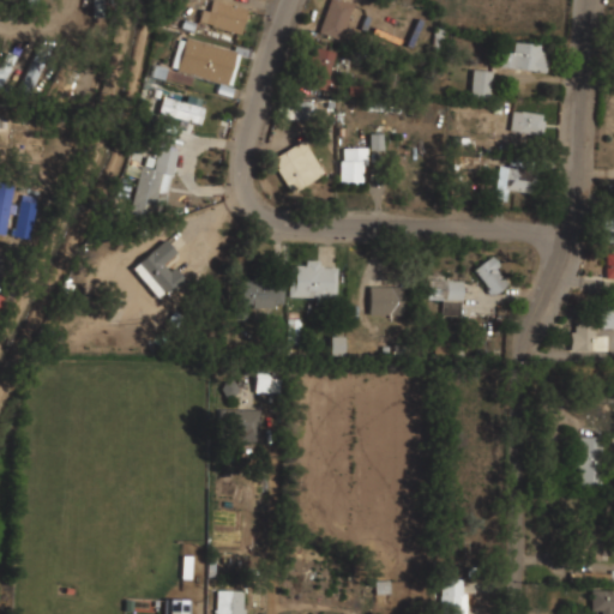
[(92,0),(94,16),(104,16),(103,0),(92,0)]
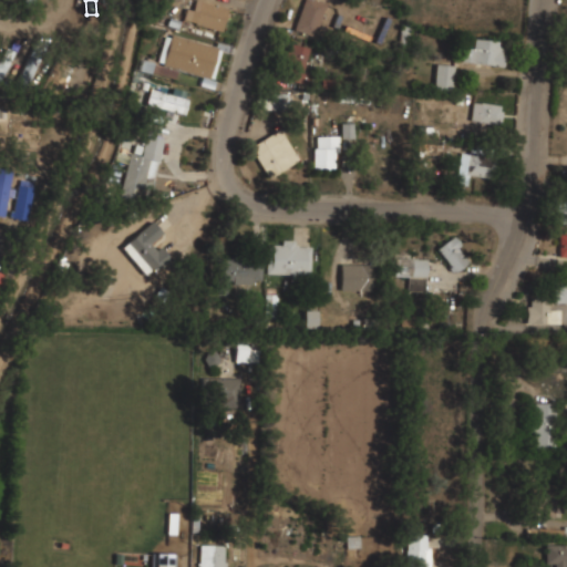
[(186,8),(183,21),(223,31),(229,7),(200,0),(195,0),(194,9),(186,8)]
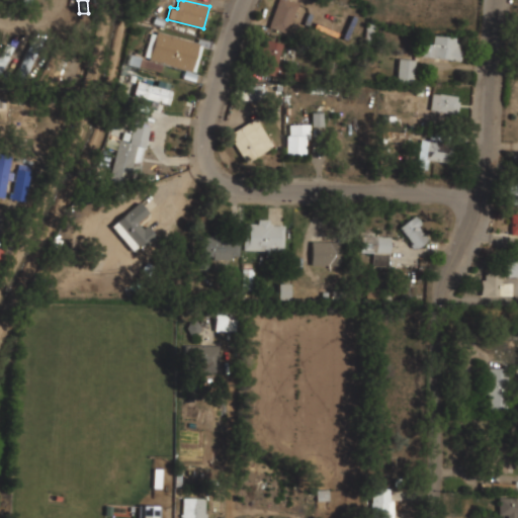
[(276,0),(268,27),(287,33),(296,5),(280,0),(276,0)]
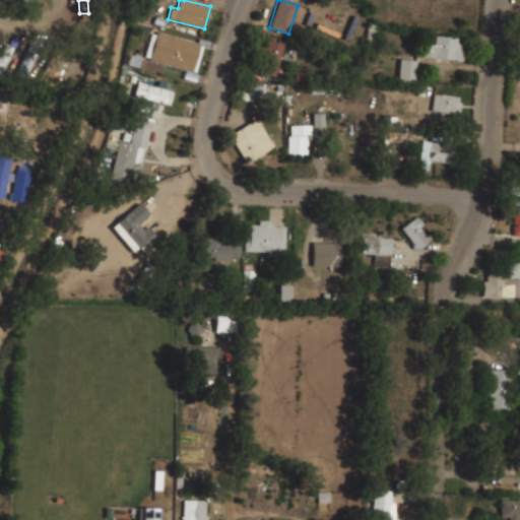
[(195,80),(204,42),(152,29),(145,60),(185,69),(183,77),(195,80)]
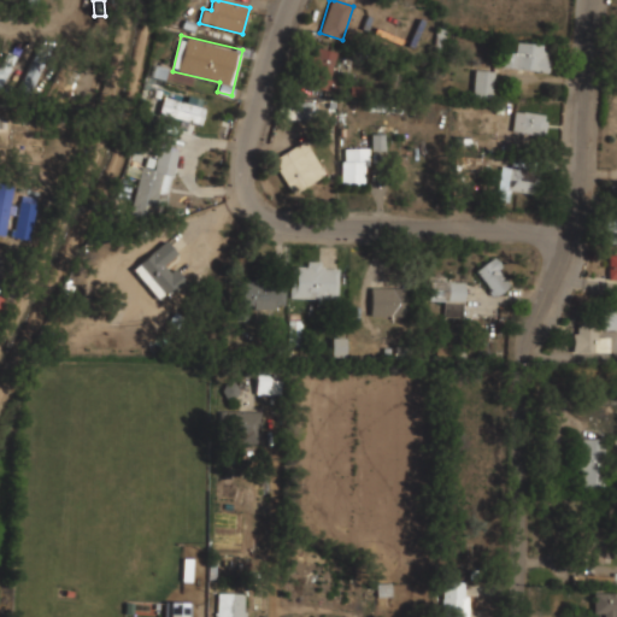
[(548,70),(550,45),(515,43),(515,53),(503,52),(501,68),(548,70)]
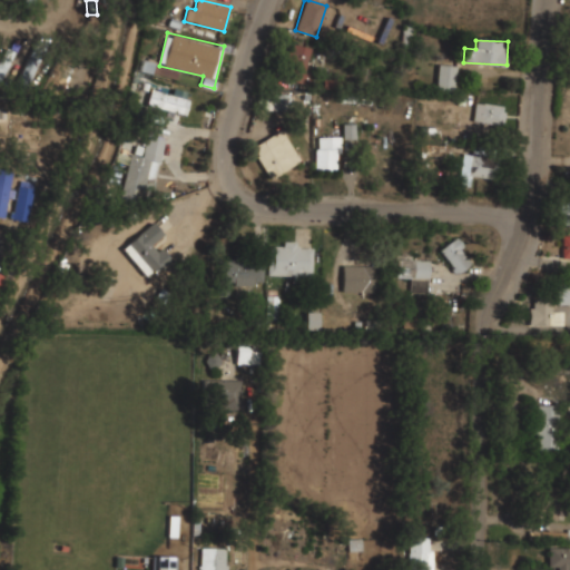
[(305,70),(313,49),(292,42),(281,76),(310,86),(313,74),(305,70)]
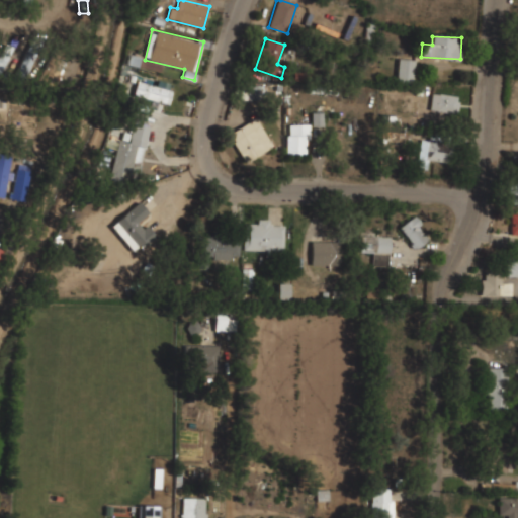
[(0,73),(14,48),(6,44),(0,55),(0,73)]
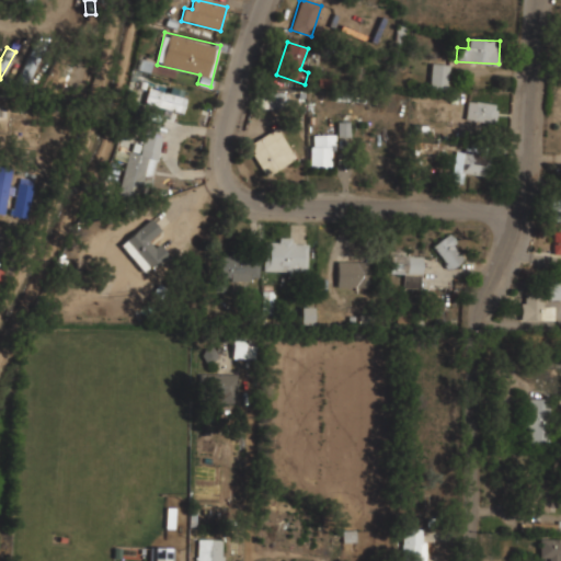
[(41,57),(32,52),(13,84),(23,90),(41,57)]
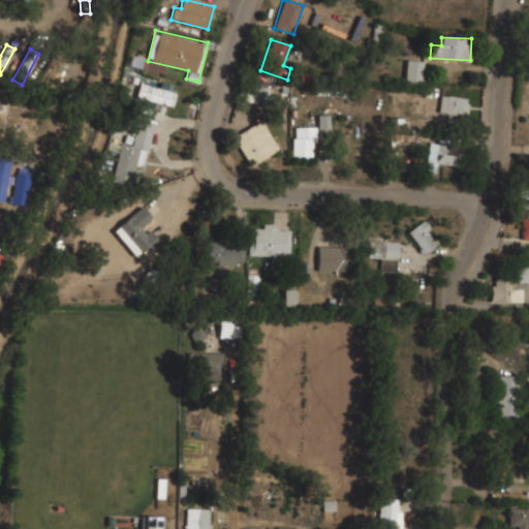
[(165,65),(149,60),(132,56),(130,65),(163,74),(165,65)]
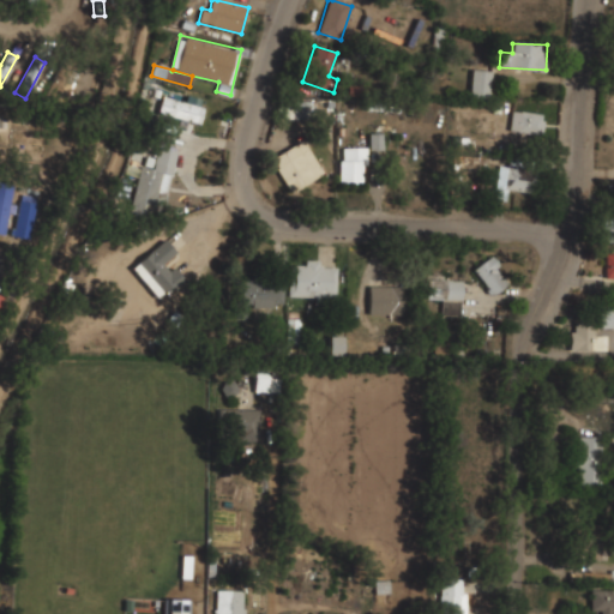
[(489,101),(493,71),(473,68),(469,98),(489,101)]
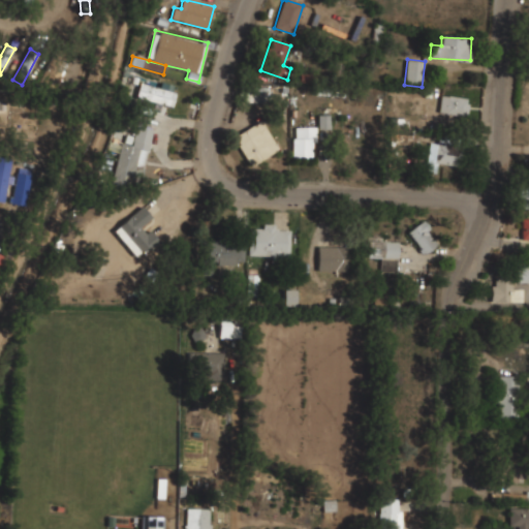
[(177,90),(142,79),(135,97),(170,109),(177,90)]
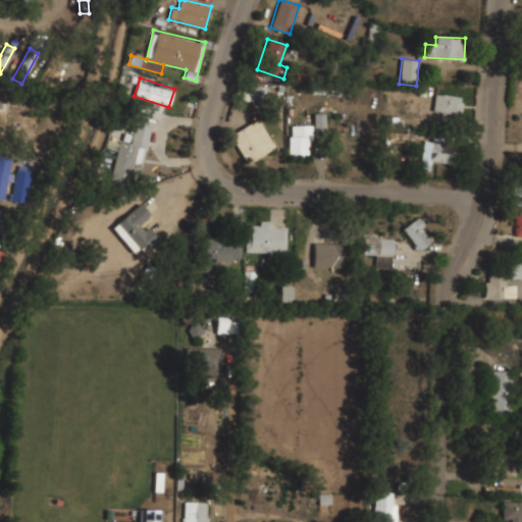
[(265,87),(242,87),(242,101),(265,101),(265,87)]
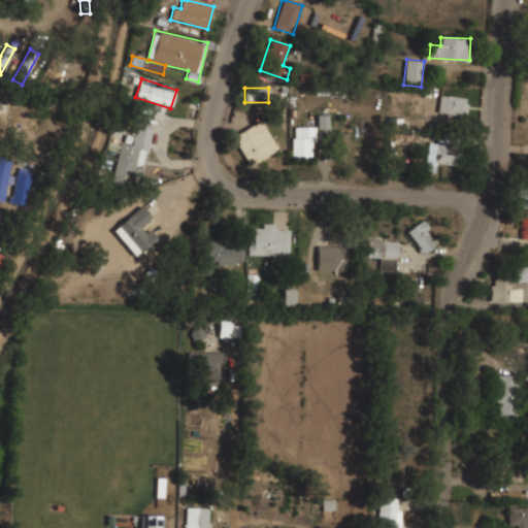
[(438,112),(466,117),(468,98),(440,95),(438,112)]
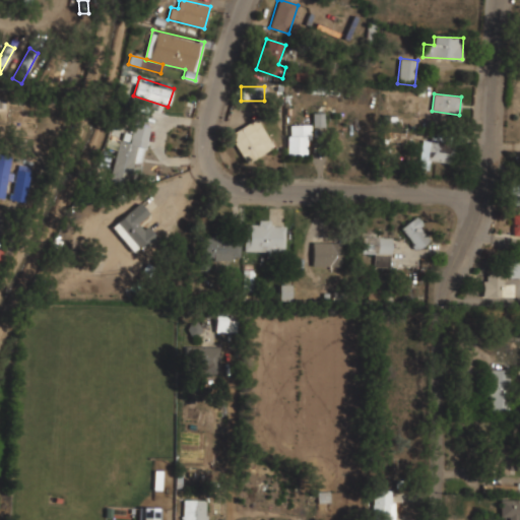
[(231,131),(243,161),(273,150),(261,120),(231,131)]
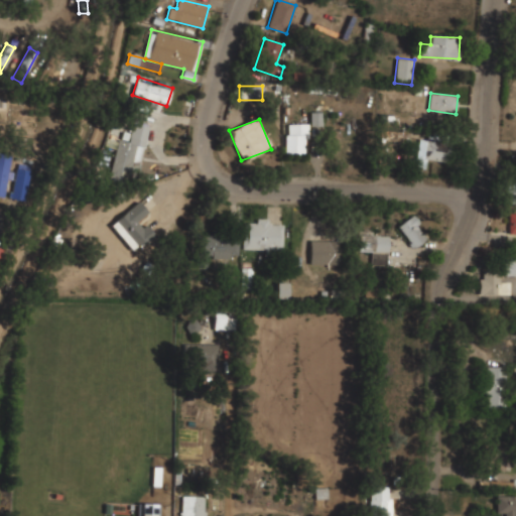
[(148,126),(133,122),(128,142),(118,139),(108,180),(126,185),(129,172),(137,174),(148,126)]
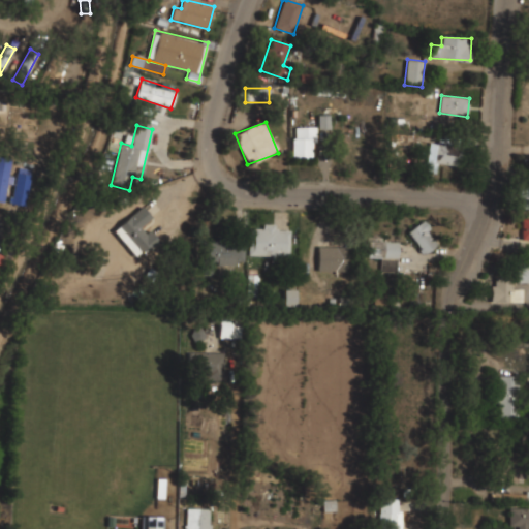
[(291,157),(315,157),(315,126),(291,126),(291,157)]
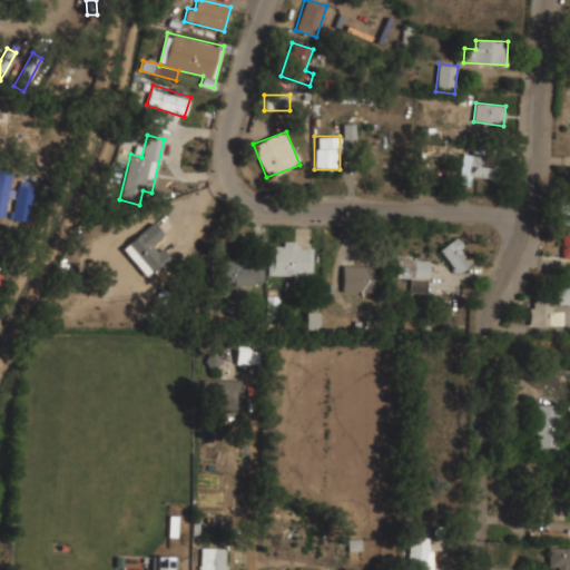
[(494,178),(497,155),(461,153),(459,185),(471,186),(471,176),(494,178)]
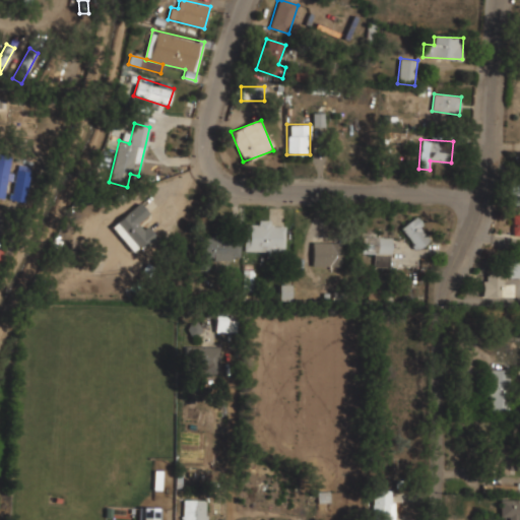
[(0,197),(6,198),(10,161),(0,160),(0,197)]
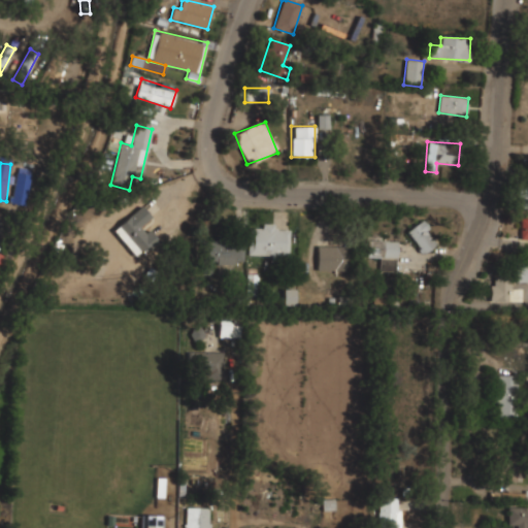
[(25,205),(31,173),(18,170),(11,202),(25,205)]
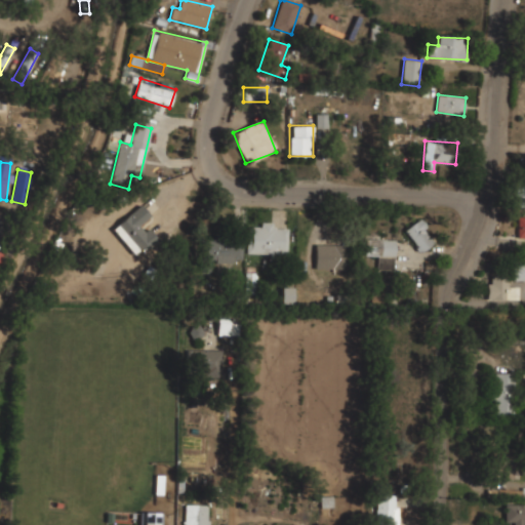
[(112,230),(136,257),(158,239),(145,225),(152,217),(140,204),(112,230)]
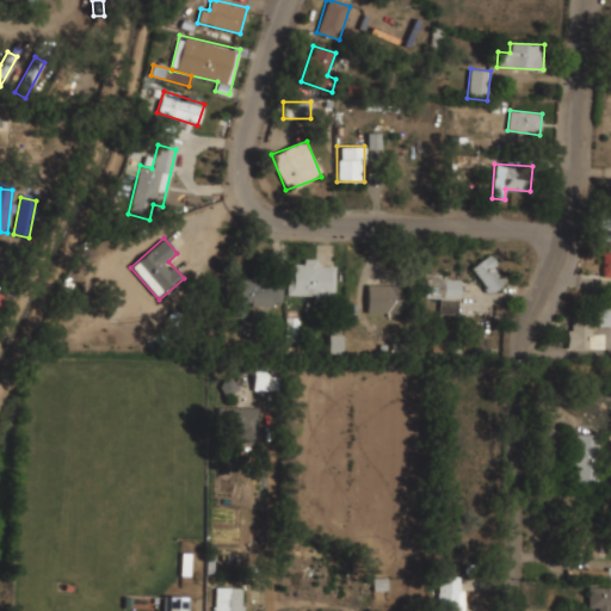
[(470,269),(489,292),(506,279),(488,255),(470,269)]
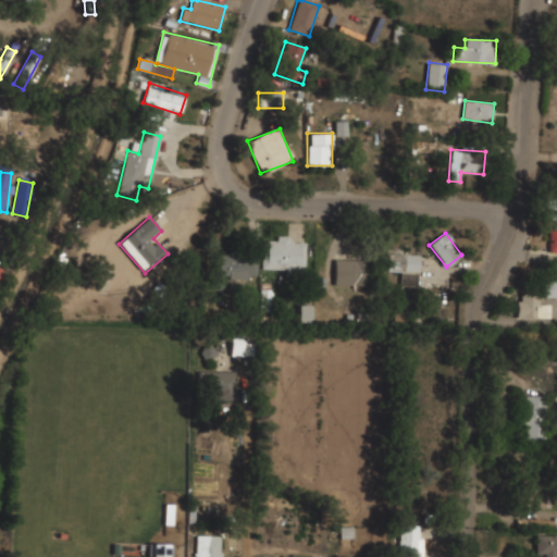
[(305,271),(305,236),(261,236),(261,271),(305,271)]
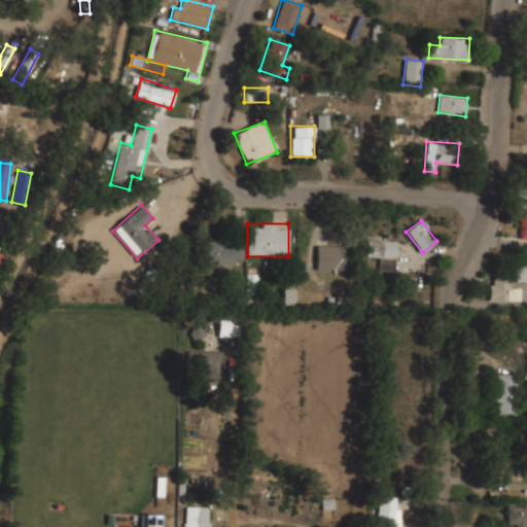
[(363,258),(377,258),(377,271),(397,271),(397,237),(363,237),(363,258)]
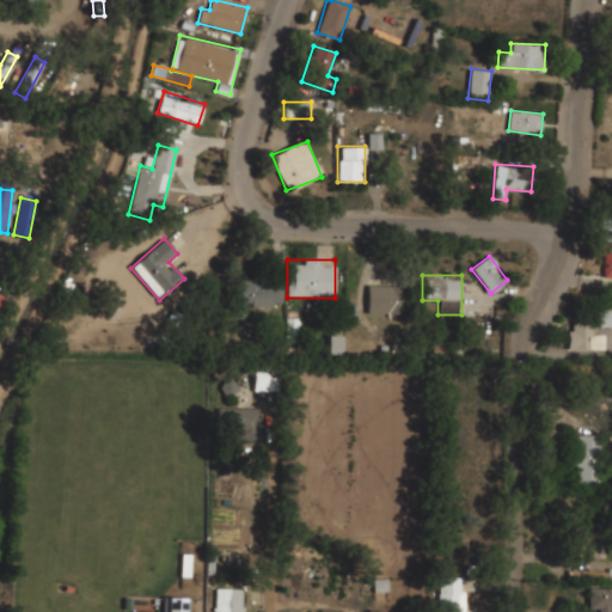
[(245,317),(245,306),(282,306),(282,280),(233,279),(233,317),(245,317)]
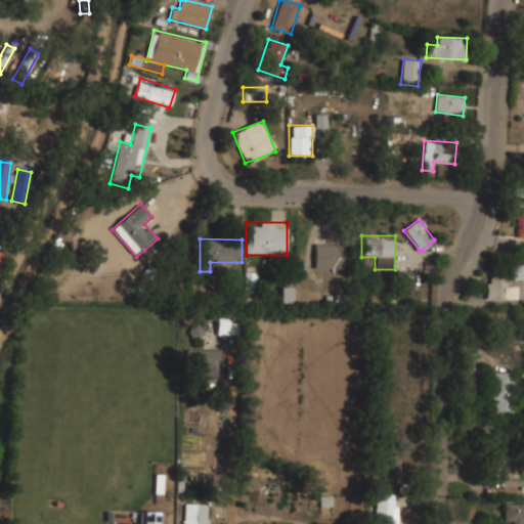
[(314,268),(345,268),(345,244),(314,244),(314,268)]
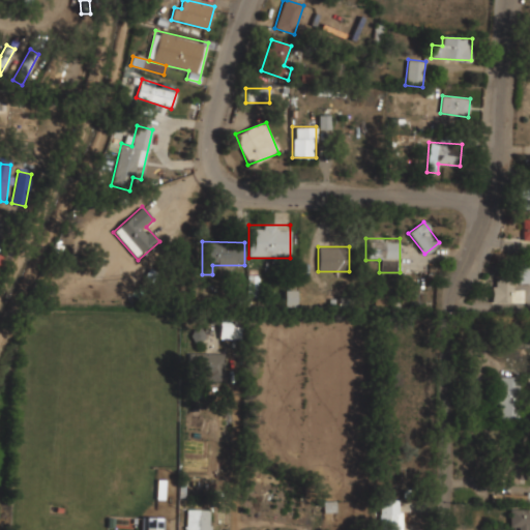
[(529,283),(529,264),(519,264),(519,283),(529,283)]
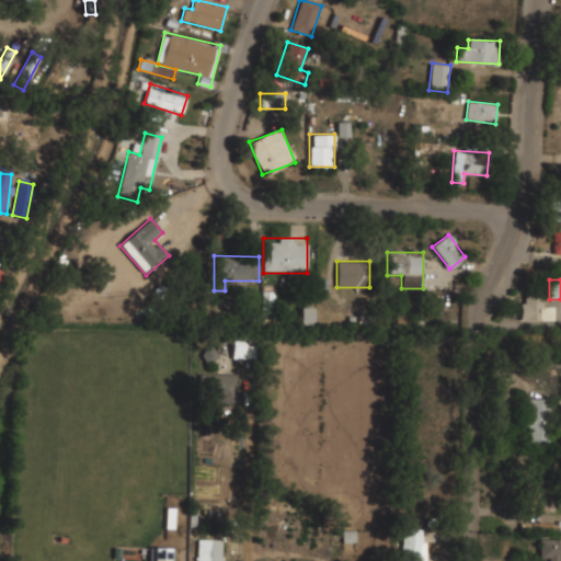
[(521,320),(552,320),(552,306),(544,306),(544,295),(521,295),(521,320)]
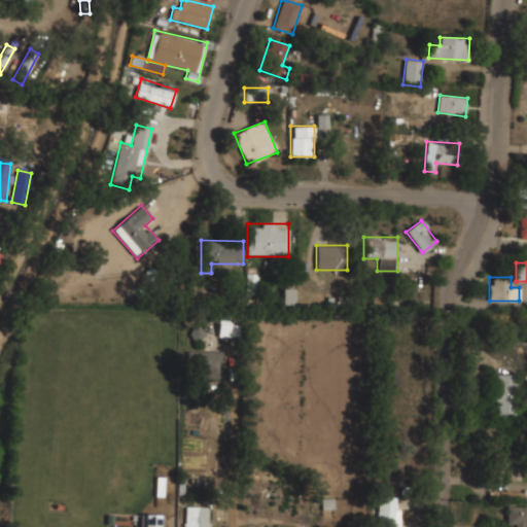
[(293,288),(282,288),(282,306),(293,306),(293,288)]
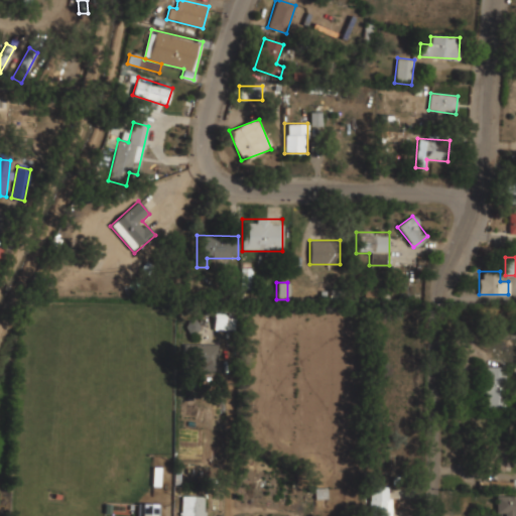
[(230,330),(230,308),(214,308),(214,330),(230,330)]
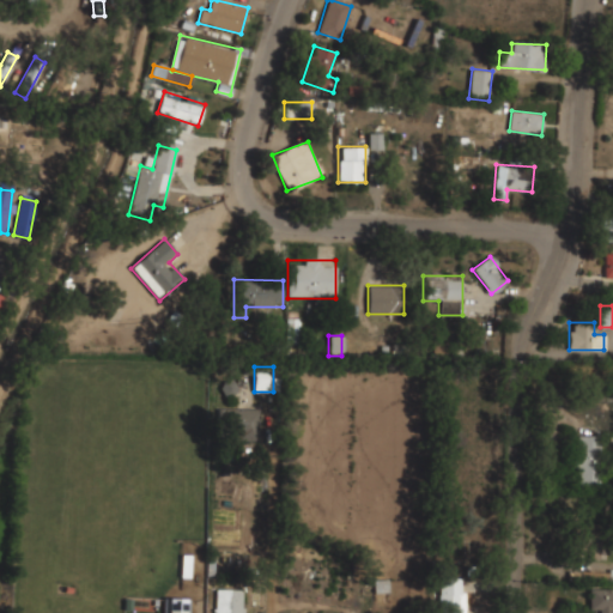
[(219,441),(258,441),(258,408),(219,408),(219,441)]
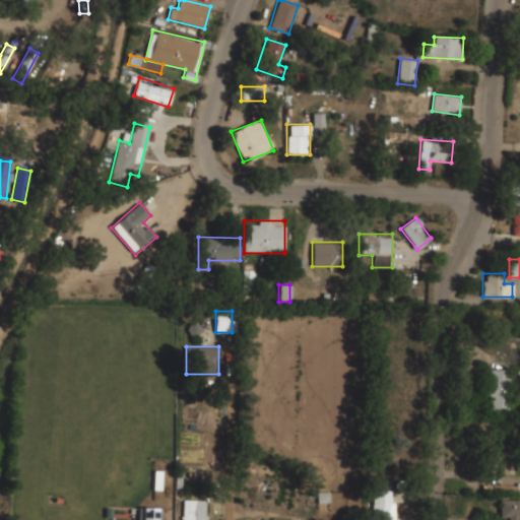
[(509,370),(488,370),(488,412),(509,412),(509,370)]
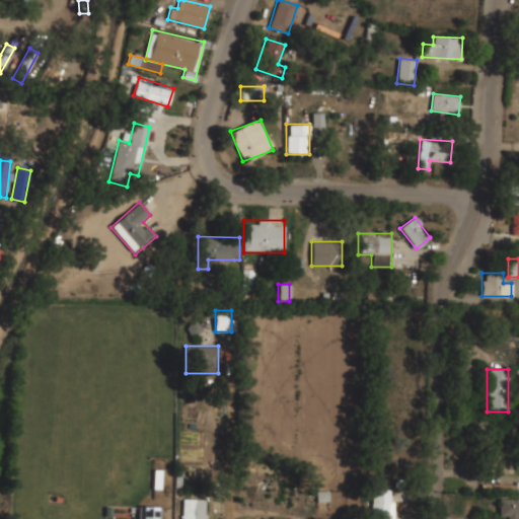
[(515,446),(489,446),(489,472),(515,472),(515,446)]
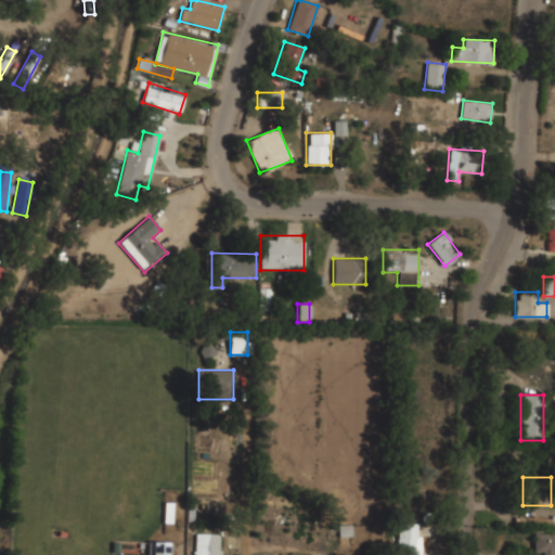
[(416,524),(398,523),(397,554),(420,554),(421,536),(416,536),(416,524)]
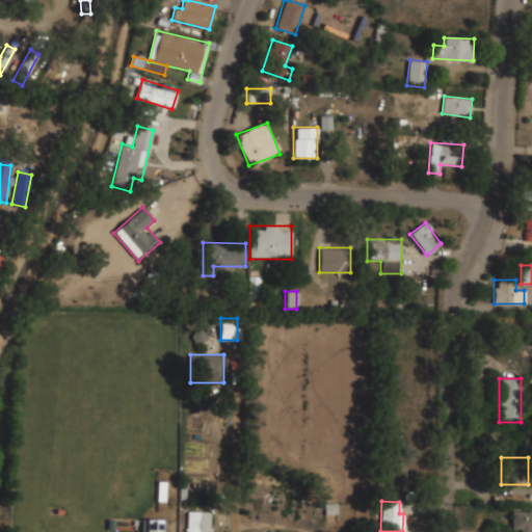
[(211,531),(211,510),(186,510),(186,531),(211,531)]
